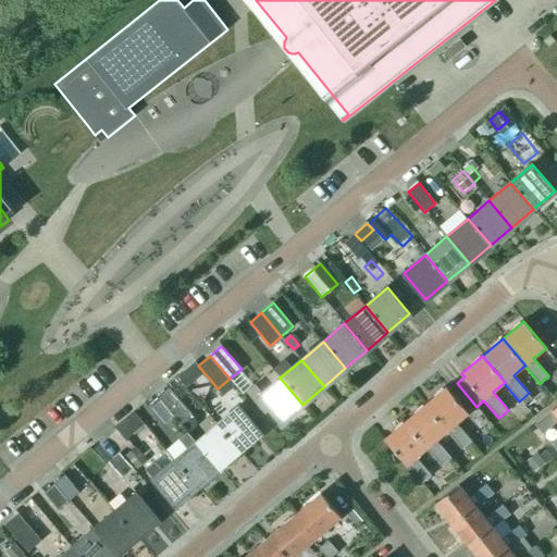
[(302,405),(280,378),(259,396),(281,423),(302,405)]
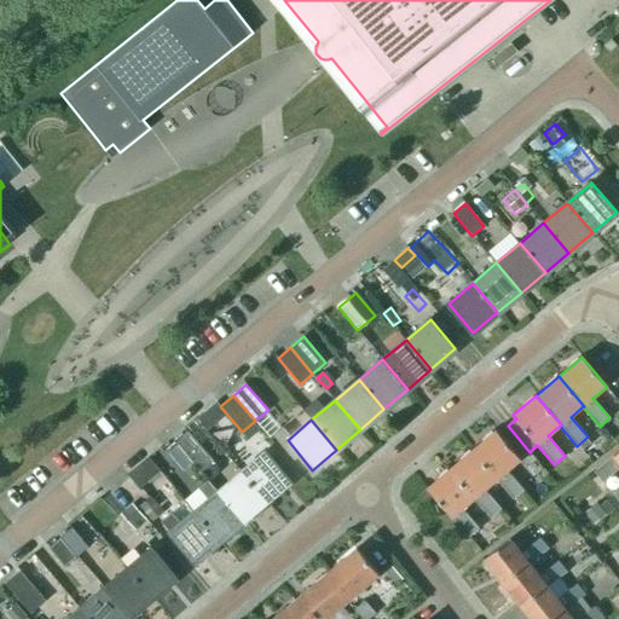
[(508,470),(530,452),(508,426),(498,433),(496,429),(475,447),(518,497),(525,491),(513,476),(513,478),(508,470)]
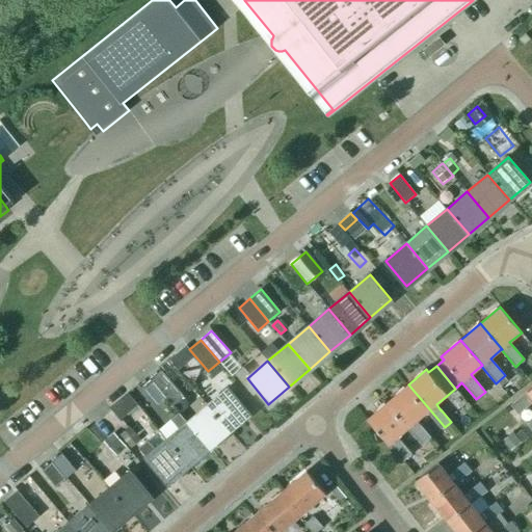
[(183,396),(162,371),(151,380),(155,386),(165,397),(173,405),(183,396)]
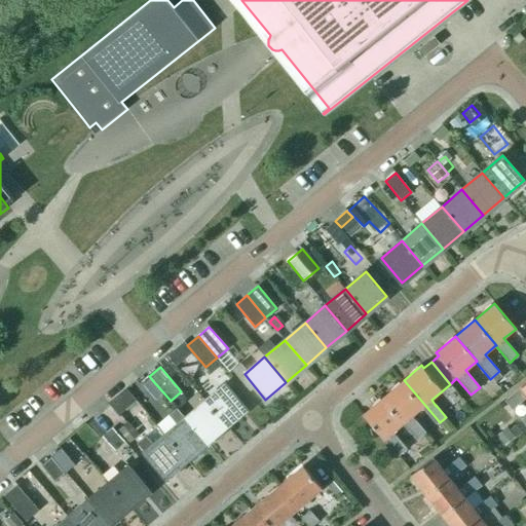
[(440,422),(404,380),(387,393),(423,436),(426,433),(412,416),(422,408),(437,424),(440,422)]
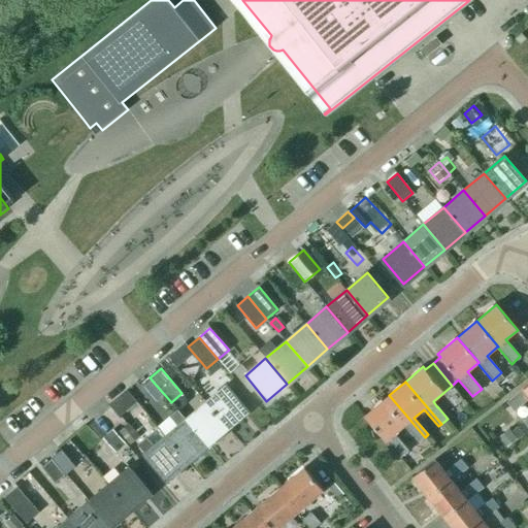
[(154,383),(144,391),(155,402),(164,394),(154,383)]
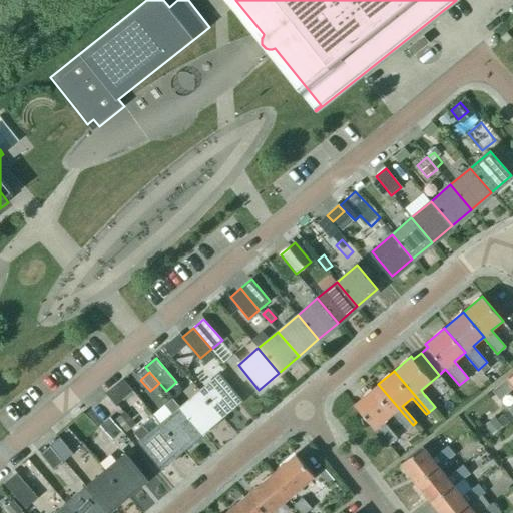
[(199,391),(220,416),(240,399),(219,374),(199,391)]
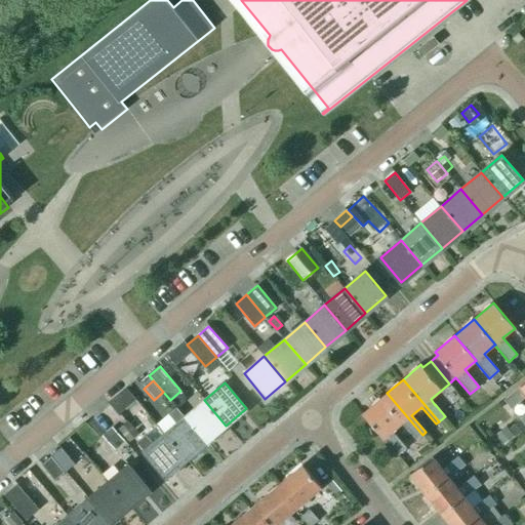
[(524,397),(524,384),(521,388),(520,387),(505,400),(512,410),(524,397)]
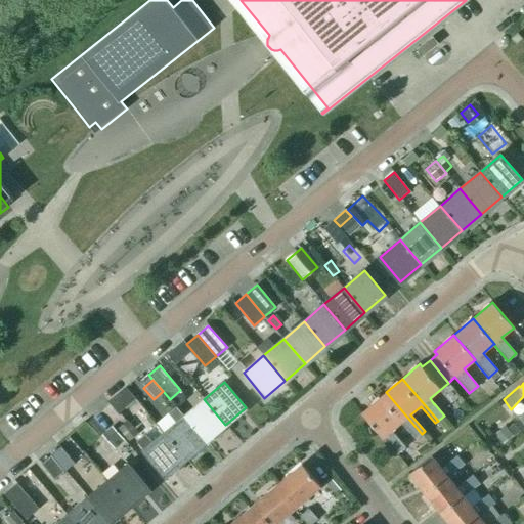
[(422,434),(386,392),(361,412),(396,454),(403,448),(390,432),(401,423),(405,428),(416,439),(422,434)]
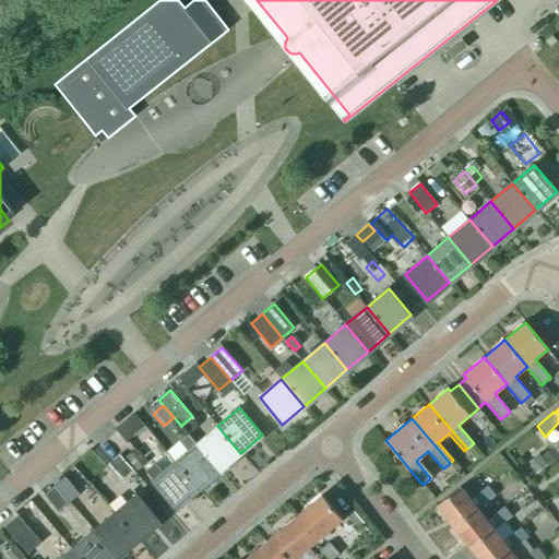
[(126,442),(134,435),(125,421),(115,429),(126,442)]
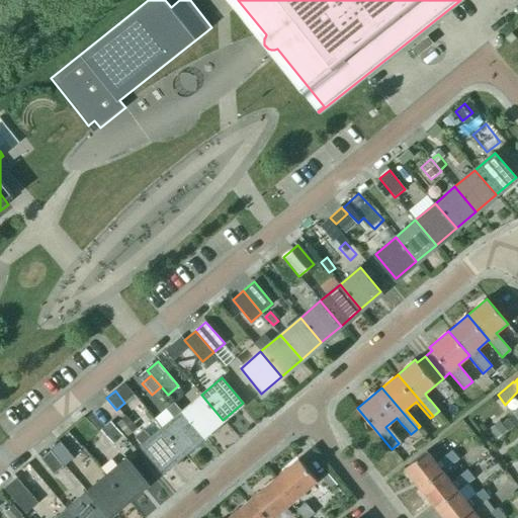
[(182,412),(203,436),(223,420),(201,395),(182,412)]
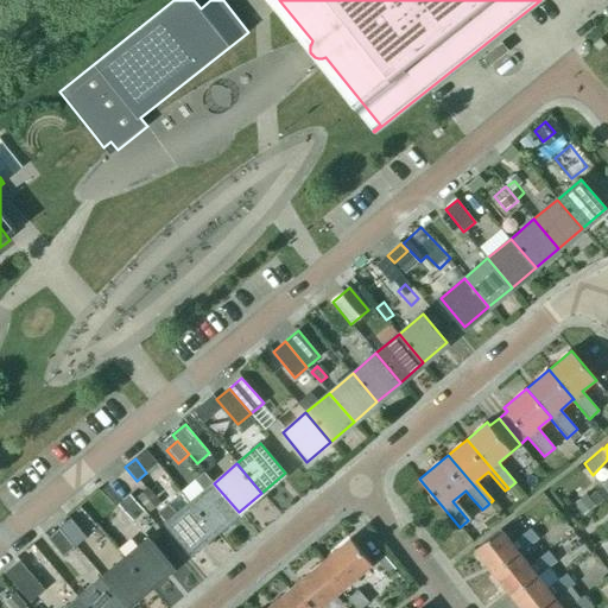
[(190,502),(215,532),(239,512),(214,483),(190,502)]
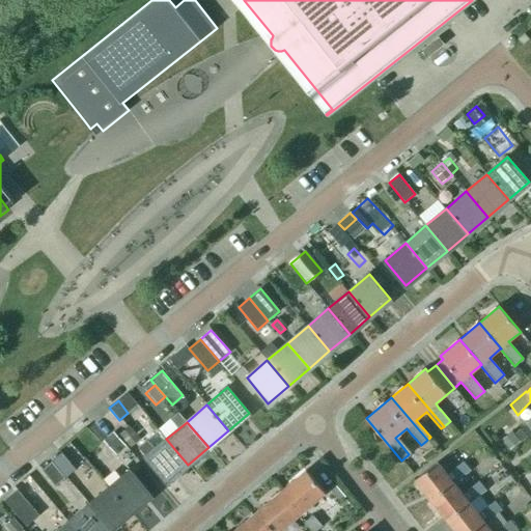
[(142,439),(131,425),(118,436),(130,449),(142,439)]
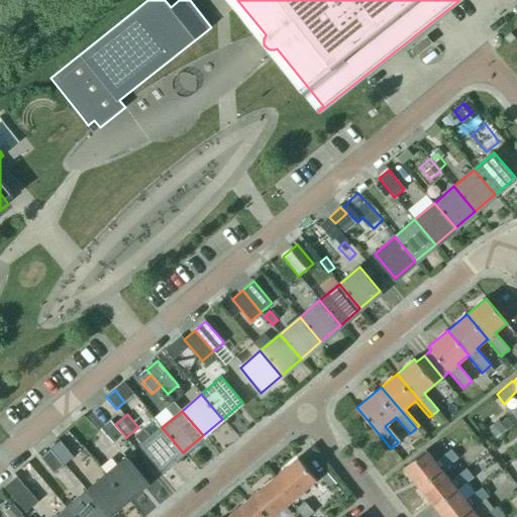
[(508,430),(516,422),(516,420),(511,414),(501,423),(504,426),(508,430)]
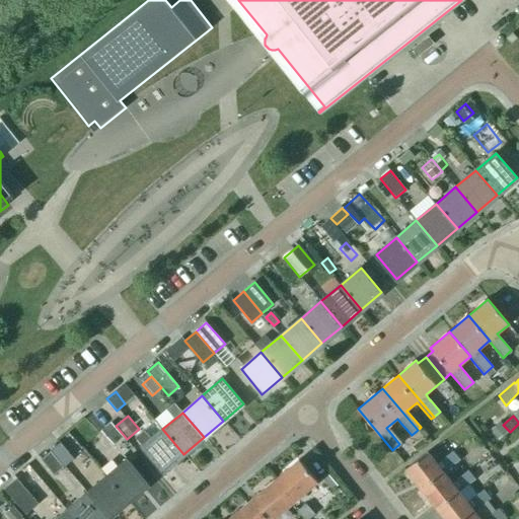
[(490,432),(498,441),(509,432),(506,428),(503,425),(502,422),(490,432)]
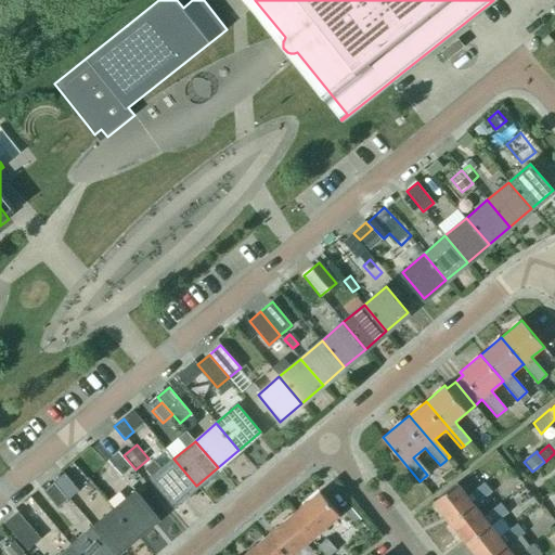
[(129,463),(121,455),(112,464),(118,472),(129,463)]
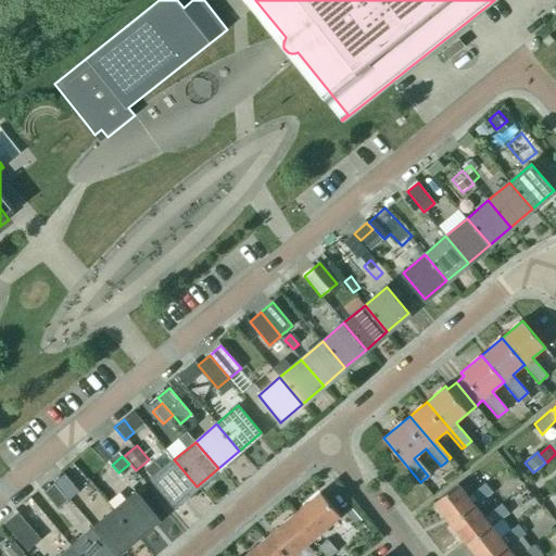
[(175,505),(197,487),(174,459),(152,478),(175,505)]
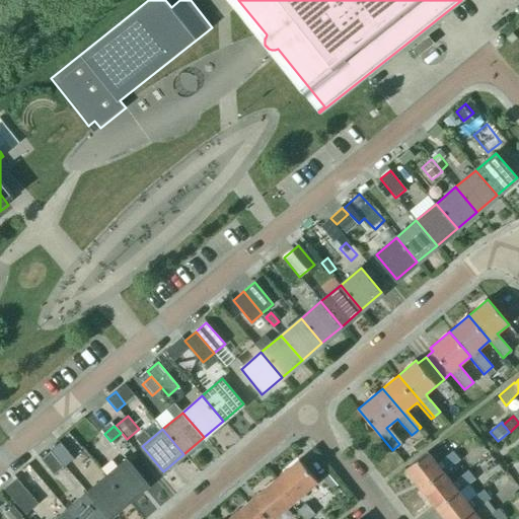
[(61,443),(51,451),(64,466),(74,458),(61,443)]
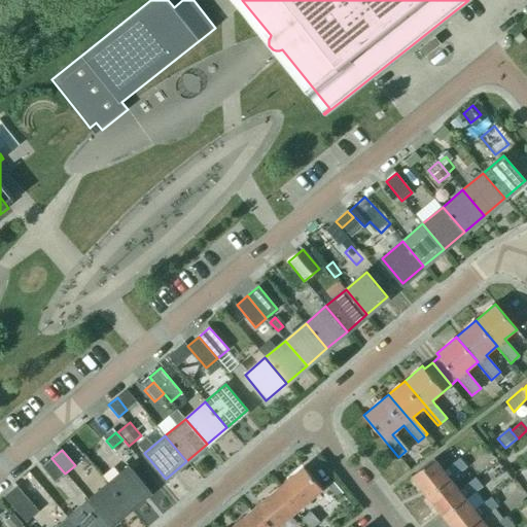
[(55,483),(65,473),(51,458),(41,466),(55,483)]
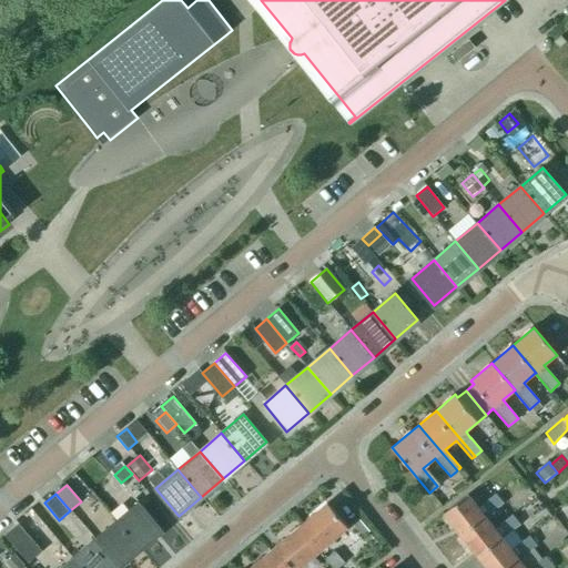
[(485,516),(486,517),(489,515),(504,504),(496,495),(495,494),(482,505),(478,508),(468,495),(444,514),(460,536),(485,516)]
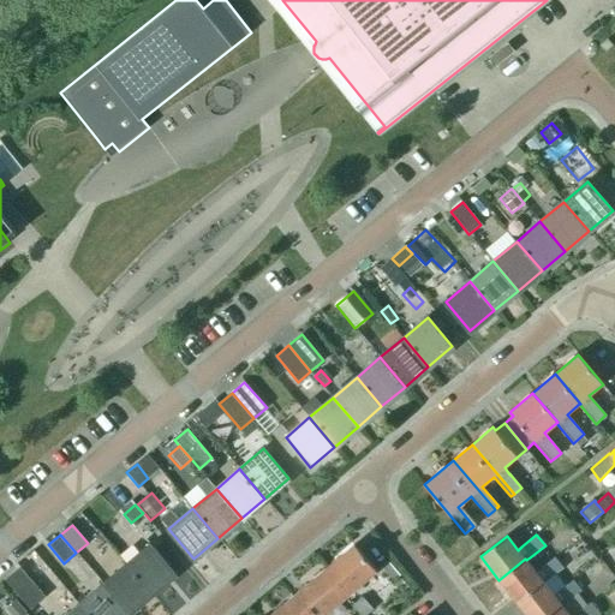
[(126,565),(151,595),(175,574),(150,544),(126,565)]
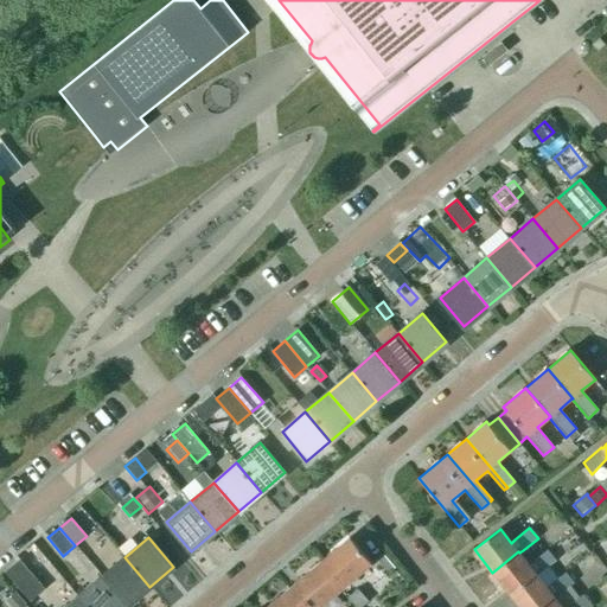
[(319,563),(342,589),(372,563),(350,537),(319,563)]
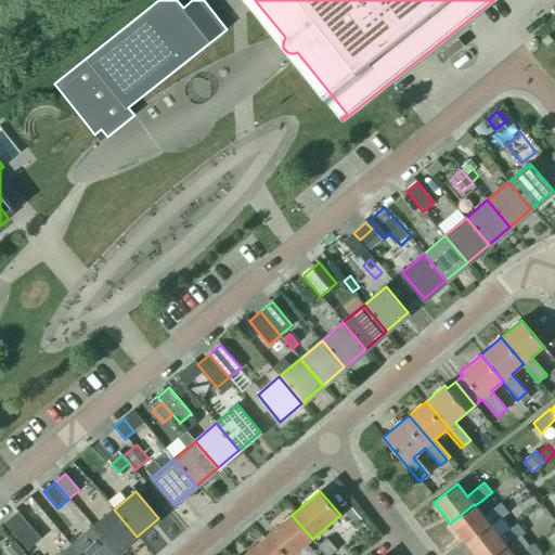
[(450,524),(466,544),(490,525),(491,526),(508,513),(501,503),(483,516),(475,505),(474,504),(450,524)]
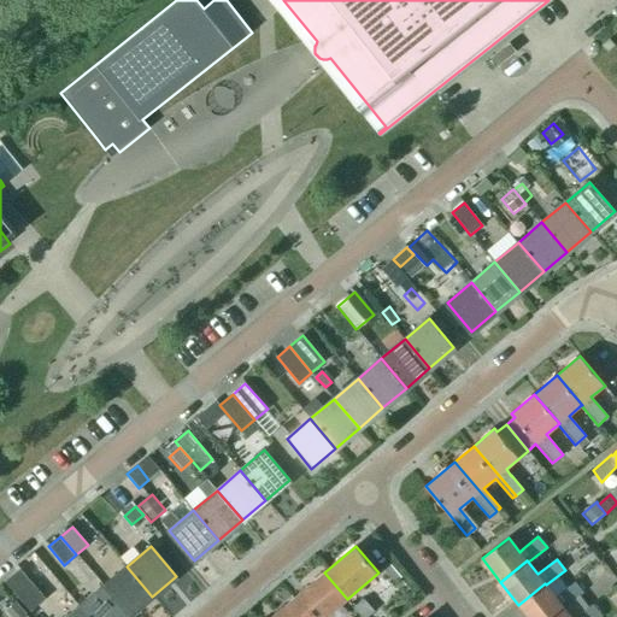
[(404,577),(391,563),(383,570),(395,585),(404,577)]
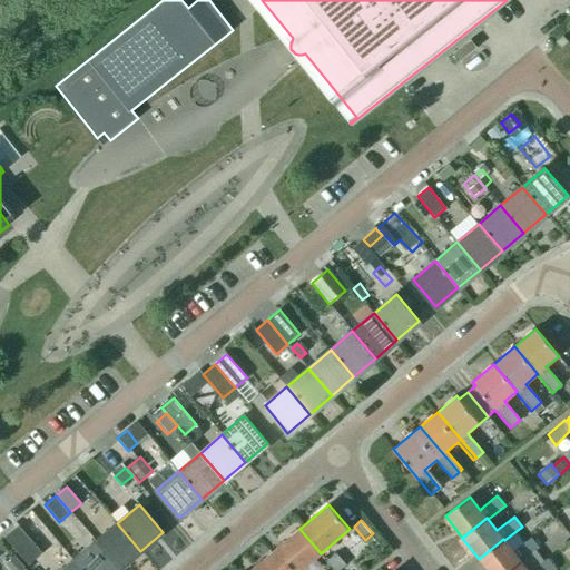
[(96,542),(118,569),(140,551),(117,523),(96,542)]
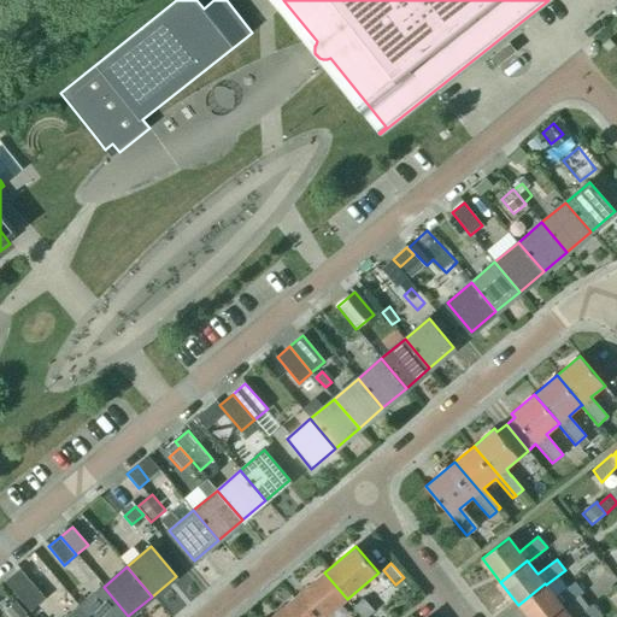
[(46,599),(21,569),(5,582),(30,612),(46,599)]
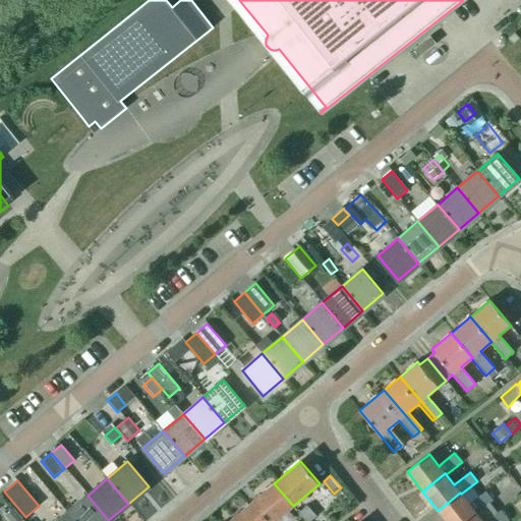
[(248,505),(262,520),(275,520),(293,506),(274,483),(248,505)]
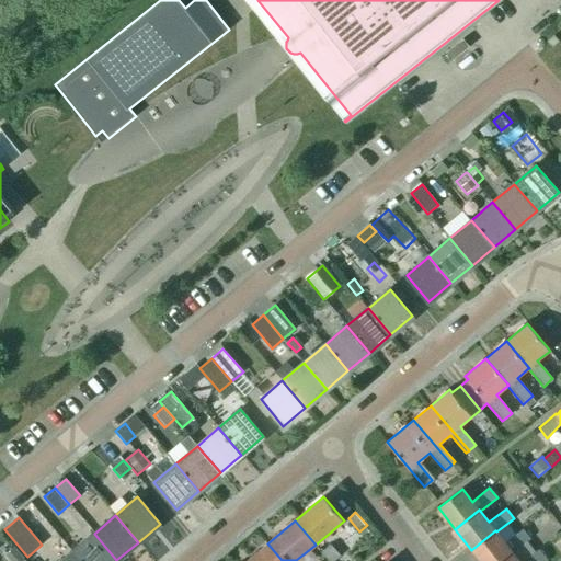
[(495,530),(471,550),(480,560),(500,560),(512,551),(513,552),(530,539),(523,529),(508,540),(505,542),(496,531),(495,530)]
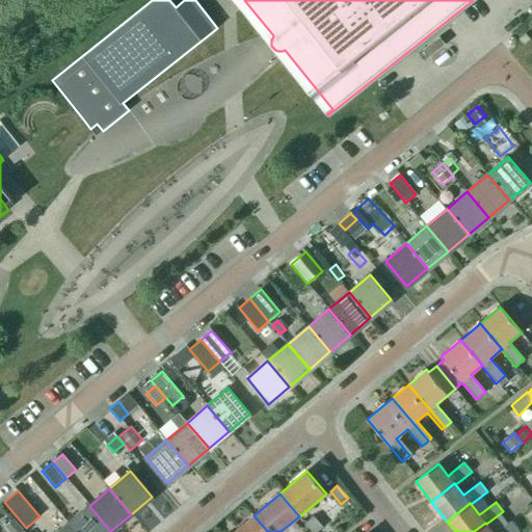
[(76,531),(109,531),(110,531),(89,506),(69,523),(76,531)]
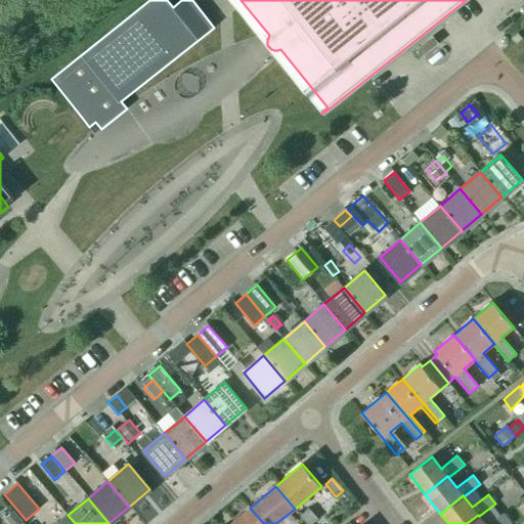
[(230,523),(263,523),(250,508),(230,523)]
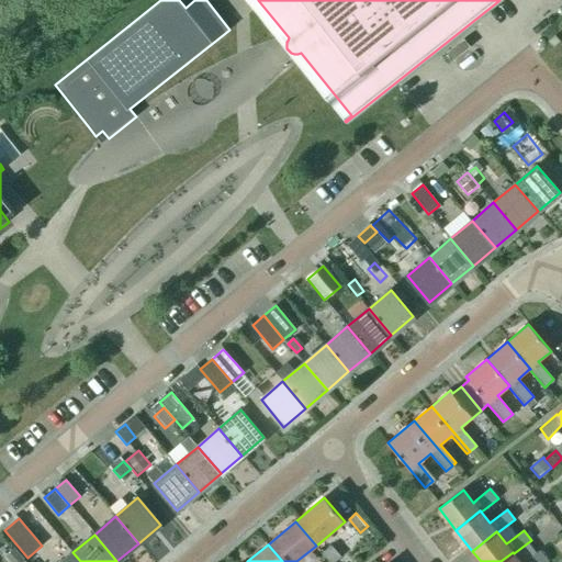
[(334,561),(341,557),(332,546),(322,554),(328,561),(334,561)]
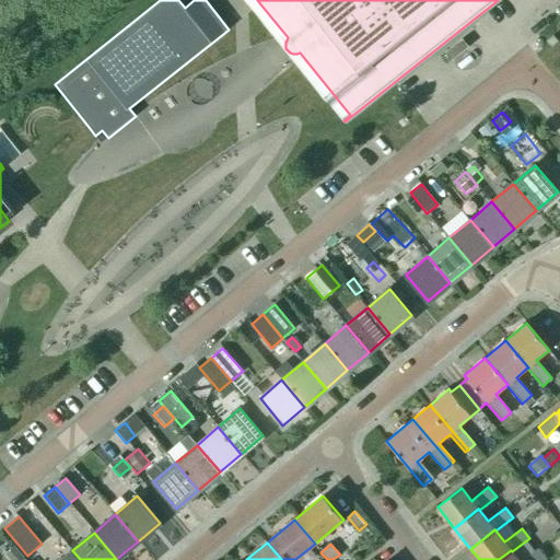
[(22,559),(24,559),(14,547),(4,555),(9,559),(22,559)]
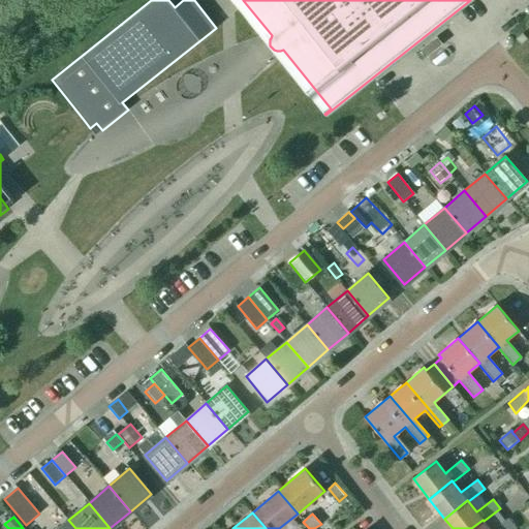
[(495,528),(490,528),(484,521),(483,520),(471,528),(515,528),(516,528),(508,519),(496,528),(495,528)]
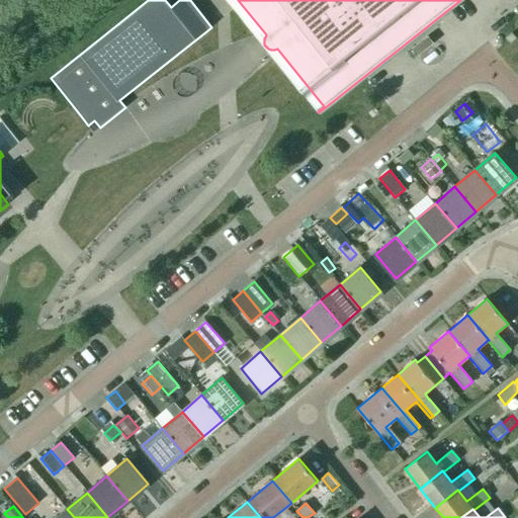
[(74,517),(67,509),(56,517),(74,517)]
